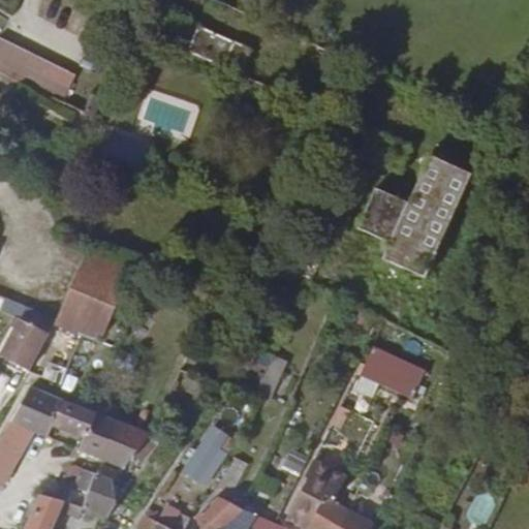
[(181,18),(142,0),(134,0),(126,26),(169,44),(181,18)]
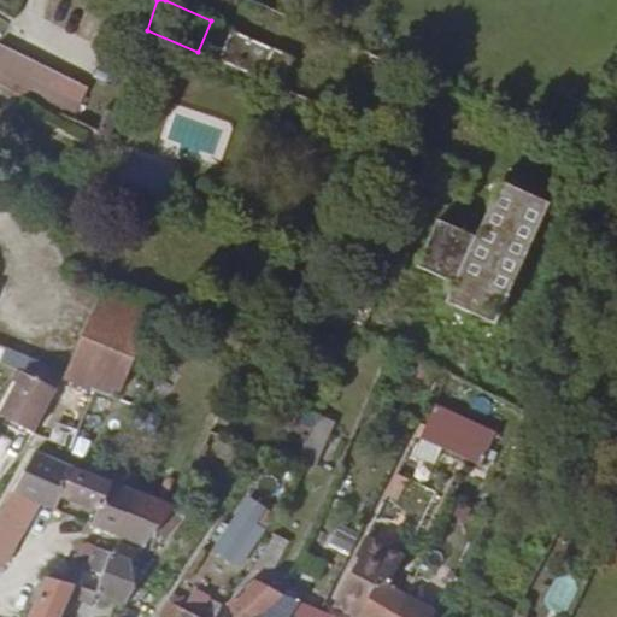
[(230,30),(211,21),(198,52),(217,62),(230,30)]
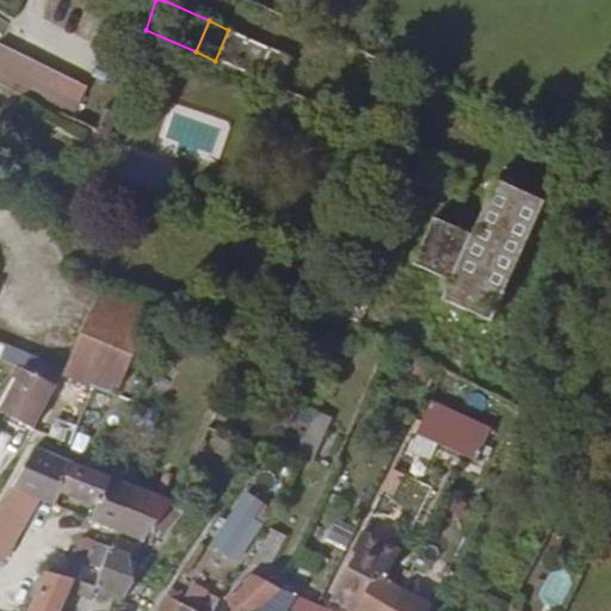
[(289,57),(228,30),(215,61),(276,86),(289,57)]
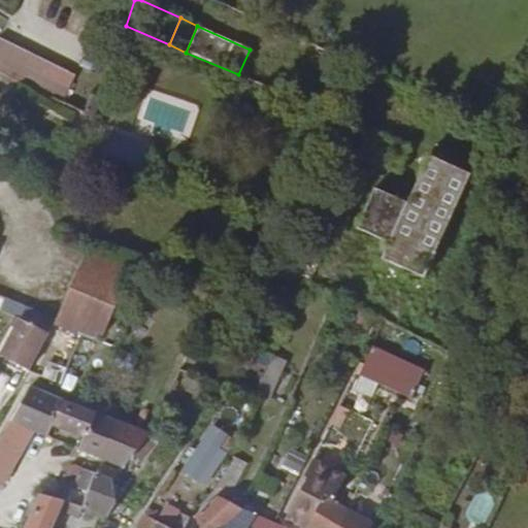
[(0,73),(63,102),(75,74),(0,40),(0,73)]
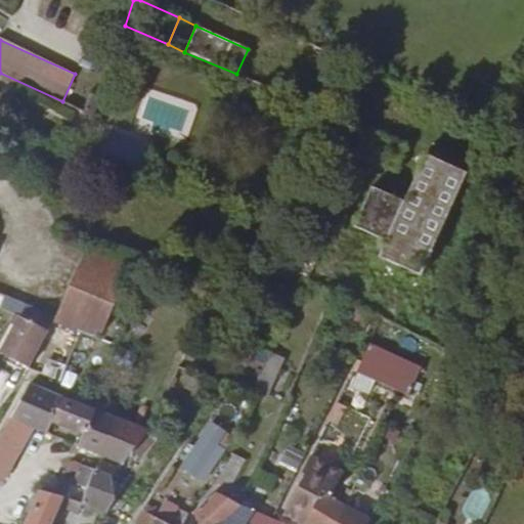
[(138,172),(144,156),(146,149),(105,135),(97,159),(138,172)]
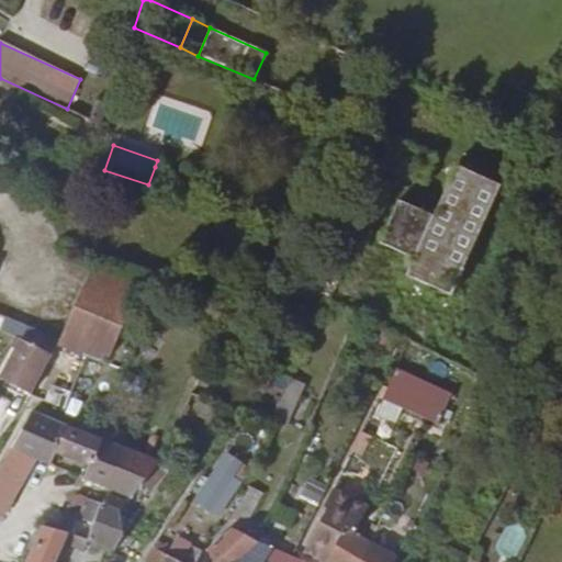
[(336,163),(350,168),(356,155),(341,150),(336,163)]
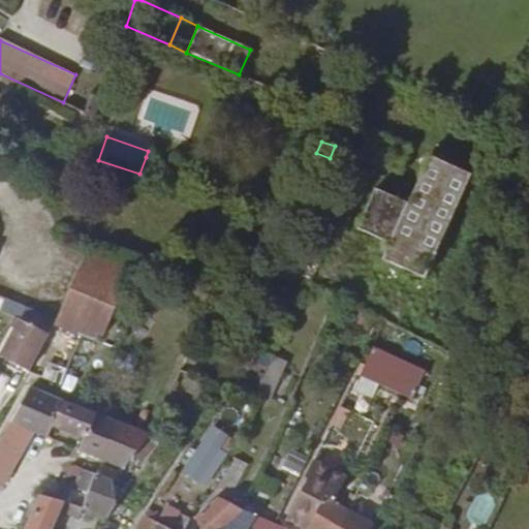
[(71,144),(69,151),(78,154),(81,147),(71,144)]
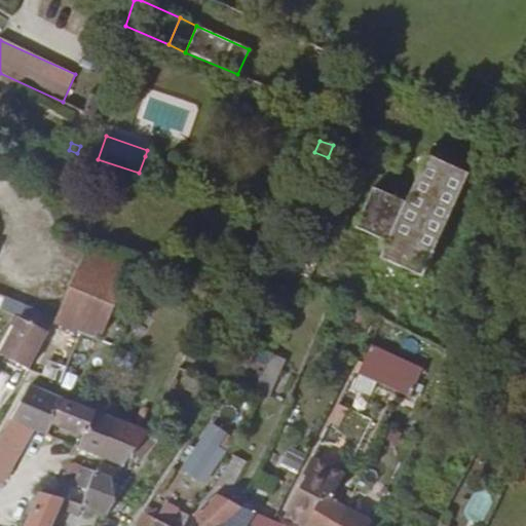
[(409,260),(426,268),(467,173),(426,154),(405,201),(387,241),(380,257),(405,268),(409,260)]
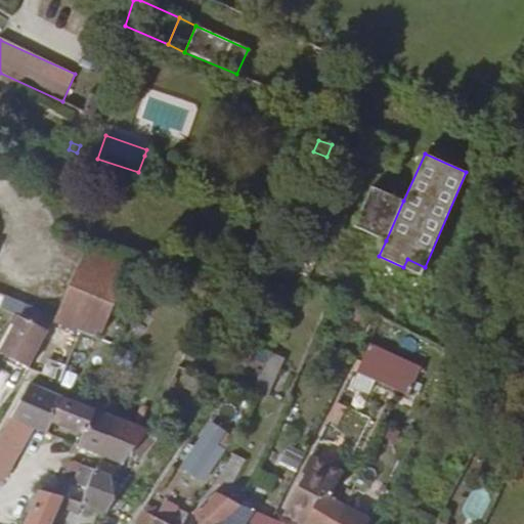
[(138,172),(145,174),(150,157),(144,156),(138,172)]
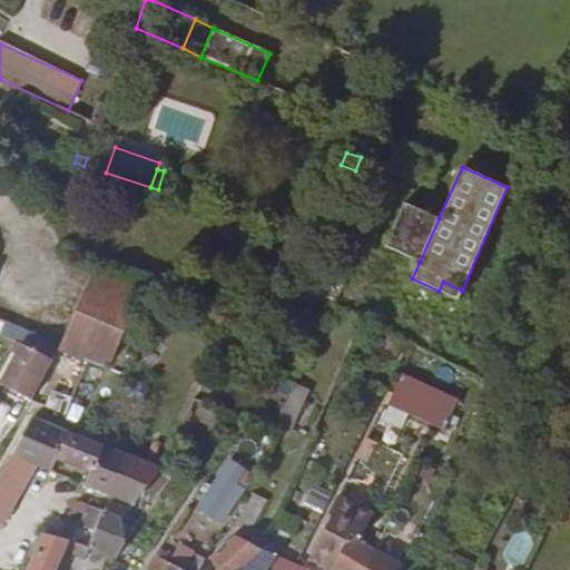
[(420,262),(439,218),(403,202),(383,246),(420,262)]
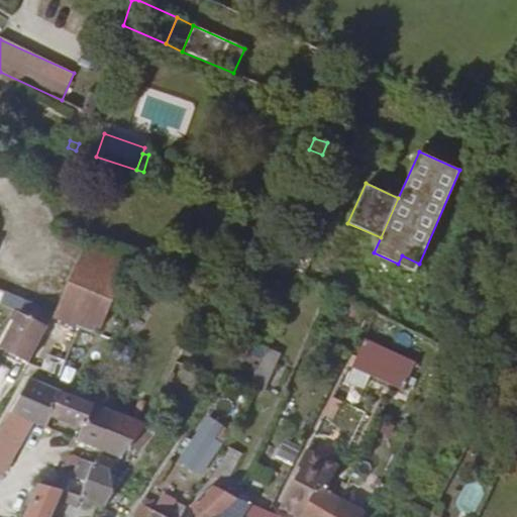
[(293,234),(297,227),(285,222),(283,227),(290,230),(289,232),(293,234)]
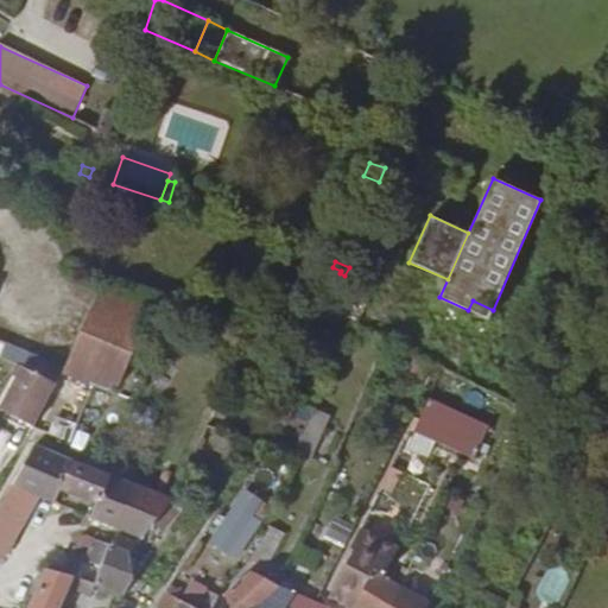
[(276,286),(290,292),(297,274),(284,267),(276,286)]
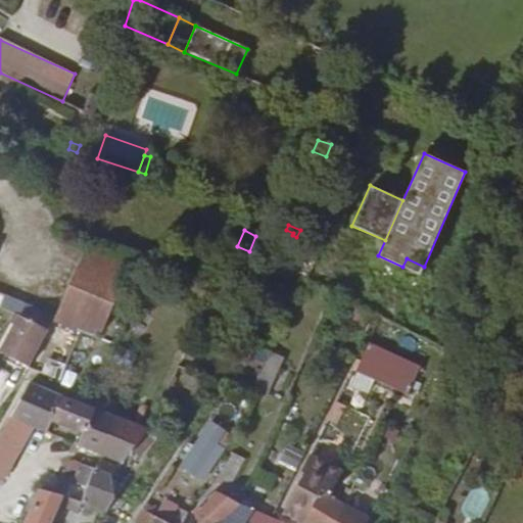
[(87,250),(56,319),(92,335),(95,331),(100,334),(130,269),(87,250)]
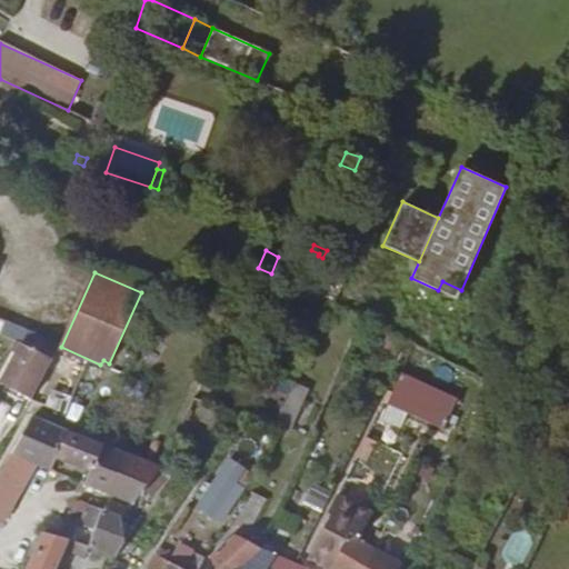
[(457,298),(461,290),(442,281),(438,290),(457,298)]
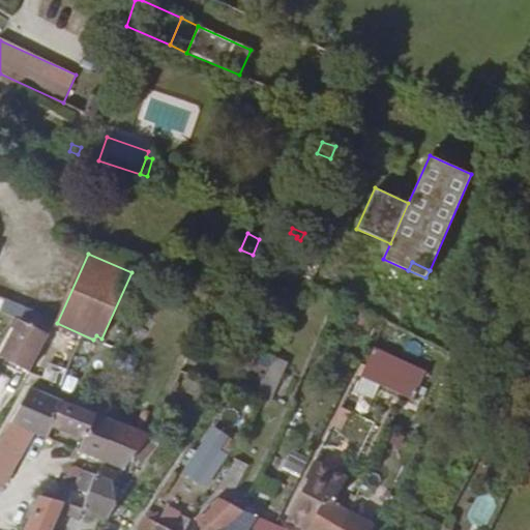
[(18,305),(3,300),(0,307),(0,312),(11,319),(18,305)]
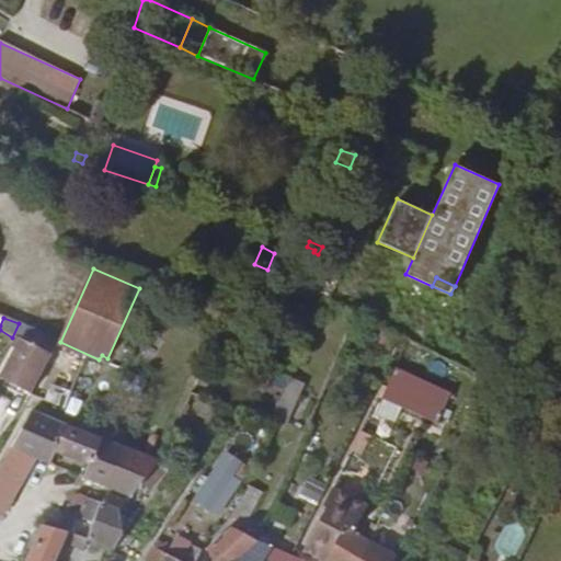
[(19,323),(12,338),(19,340),(1,377),(31,393),(60,342),(19,323)]
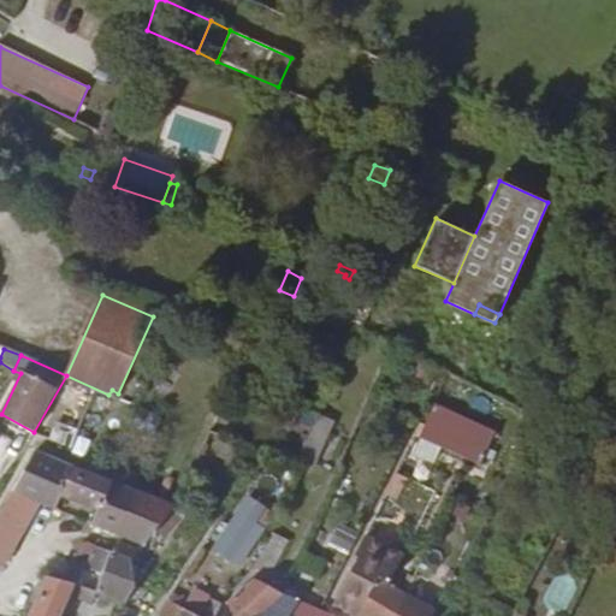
[(430,385),(439,367),(425,360),(416,378),(430,385)]
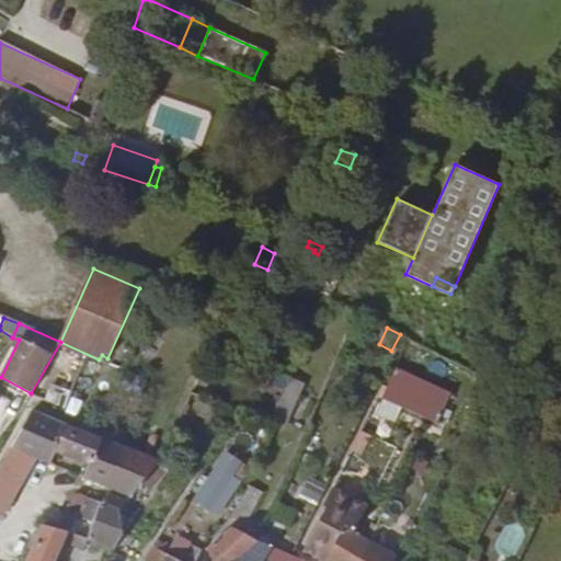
[(437,424),(450,392),(395,366),(386,386),(384,384),(378,397),(437,424)]
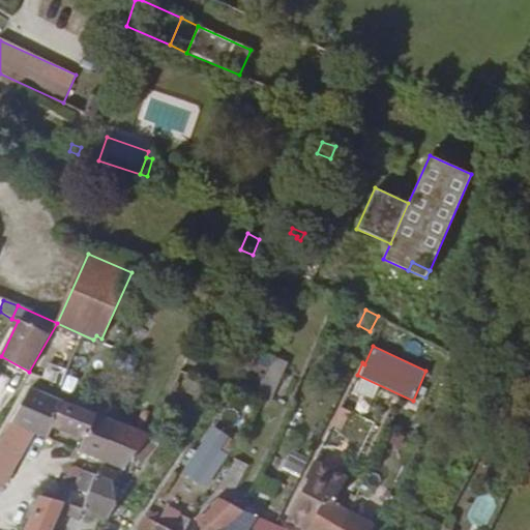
[(255,394),(264,398),(270,401),(287,365),(272,358),(255,394)]
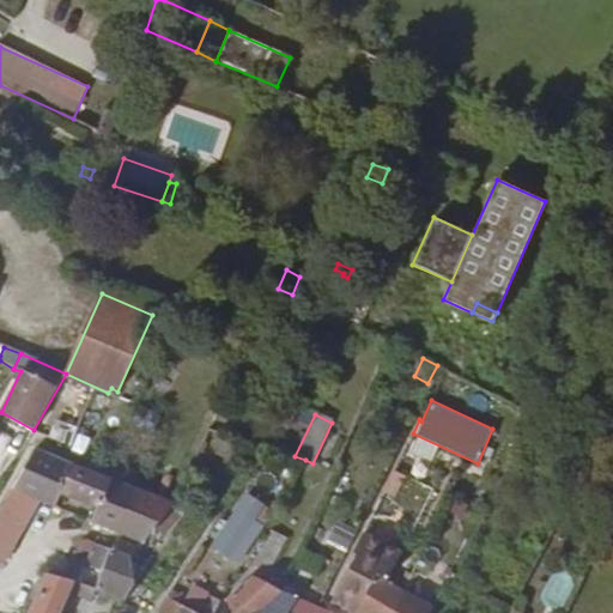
[(50,436),(70,444),(77,426),(56,419),(50,436)]
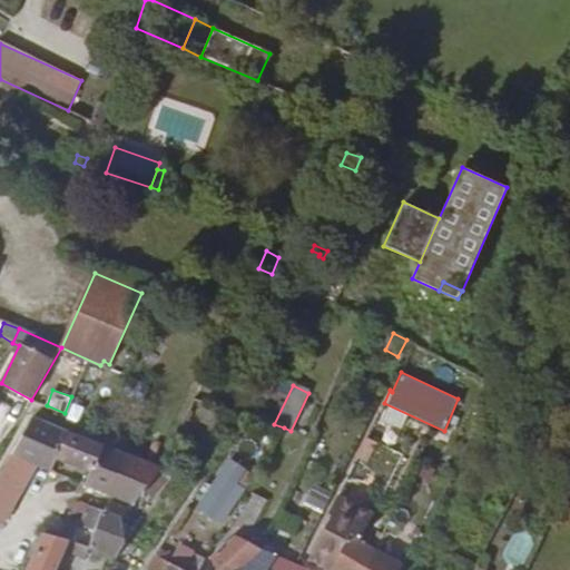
[(56,457),(66,431),(31,418),(0,473),(0,483),(18,494),(36,464),(50,471),(56,457)]
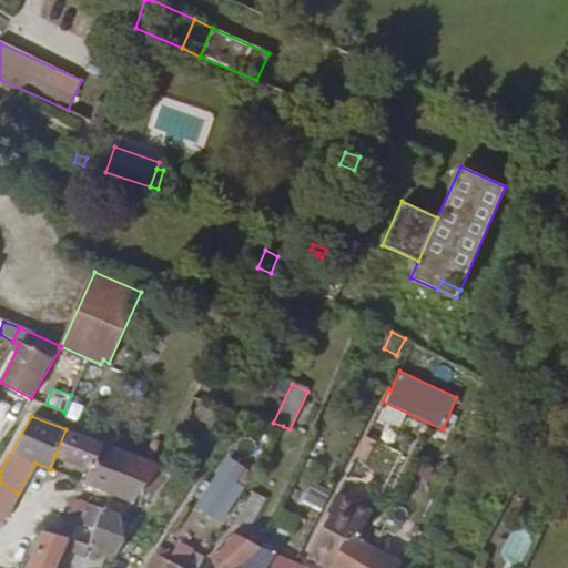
[(186,428),(180,425),(173,440),(180,444),(186,428)]
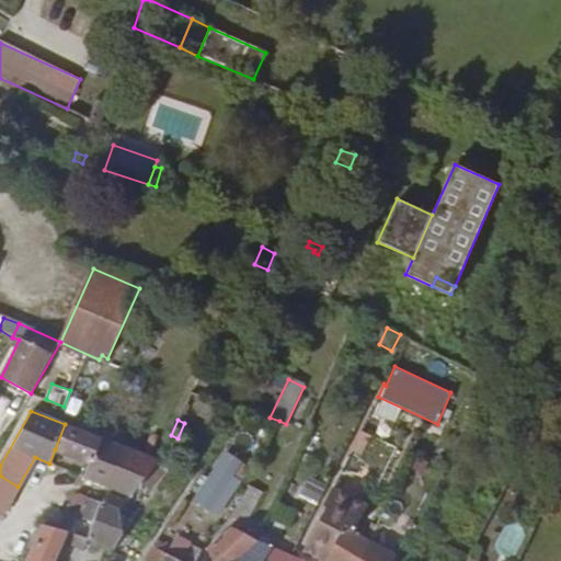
[(98,437),(65,424),(55,449),(89,464),(98,437)]
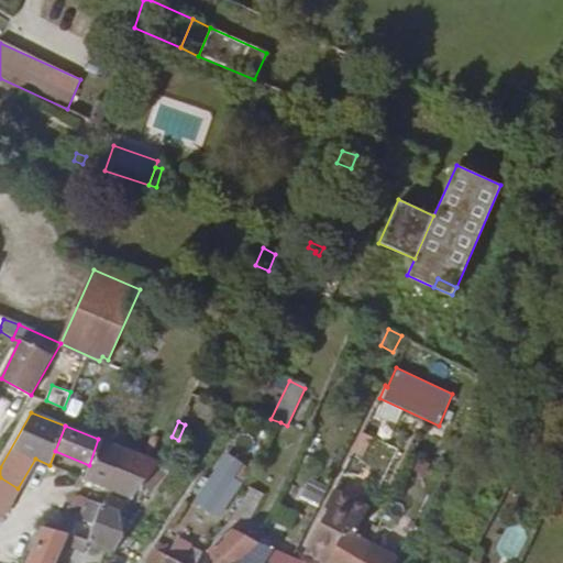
[(373,437),(362,432),(352,451),(362,456),(373,437)]
